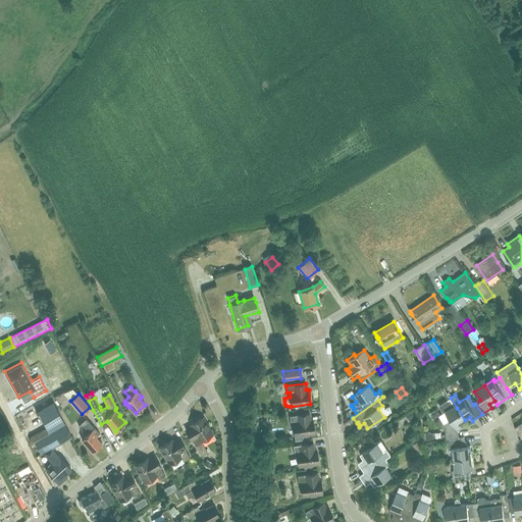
[(459,437),(458,430),(463,427),(460,423),(465,420),(457,408),(451,398),(450,399),(448,400),(438,406),(444,413),(446,412),(451,420),(445,424),(446,434),(442,435),(442,438),(447,438),(447,439),(449,438),(459,437)]
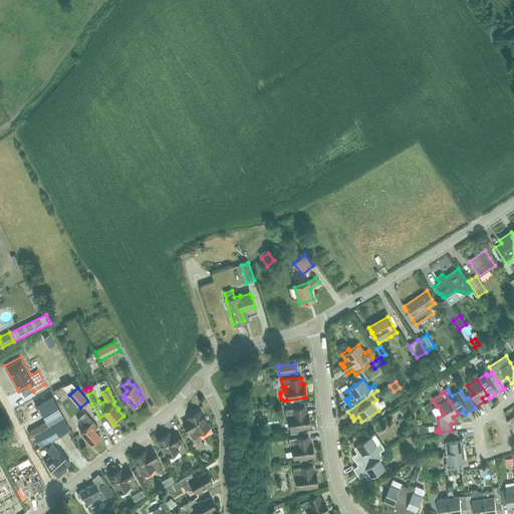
[(30,430),(28,434),(31,439),(35,440),(36,440),(40,447),(42,445),(52,456),(48,456),(46,458),(46,461),(45,462),(56,475),(70,463),(59,450),(57,452),(49,442),(69,431),(51,398),(38,405),(46,421),(31,429),(30,430)]
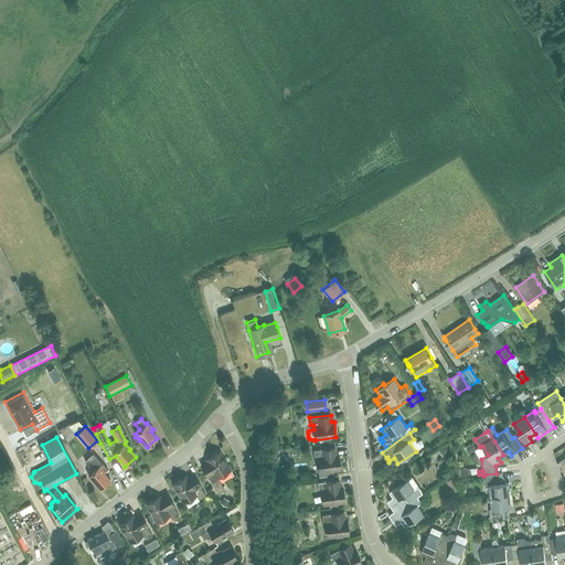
[(447,445),(443,449),(446,455),(451,450),(447,445)]
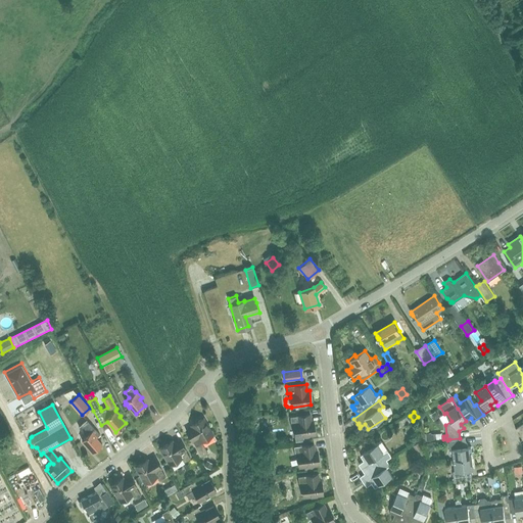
[(310,414),(299,416),(290,417),(291,424),(293,423),(295,437),(315,434),(313,420),(311,421),(310,414)]
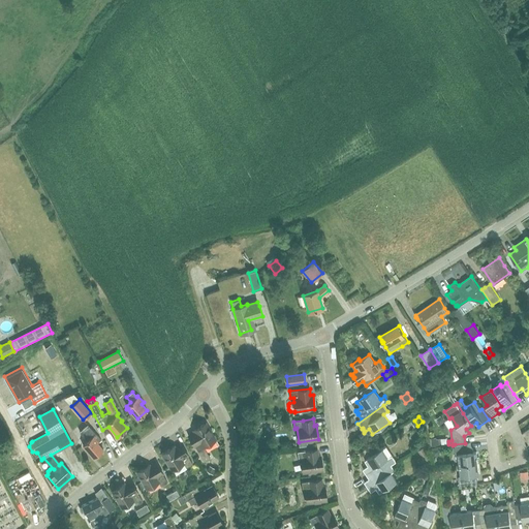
[(188,435),(193,444),(204,461),(210,458),(204,446),(216,439),(206,423),(193,430),(194,432),(188,435)]
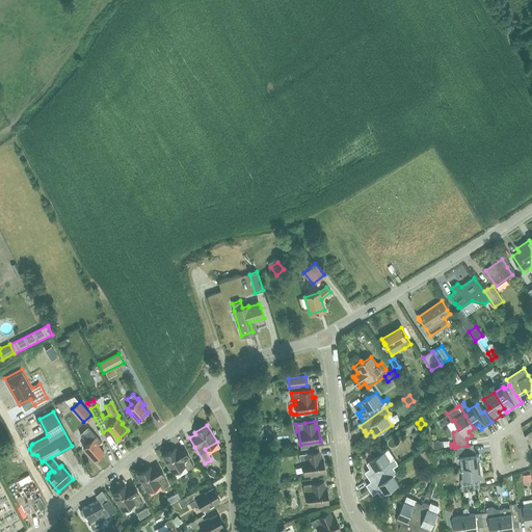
[(83,448),(87,452),(95,460),(104,452),(98,445),(102,442),(88,426),(80,433),(88,443),(83,448)]
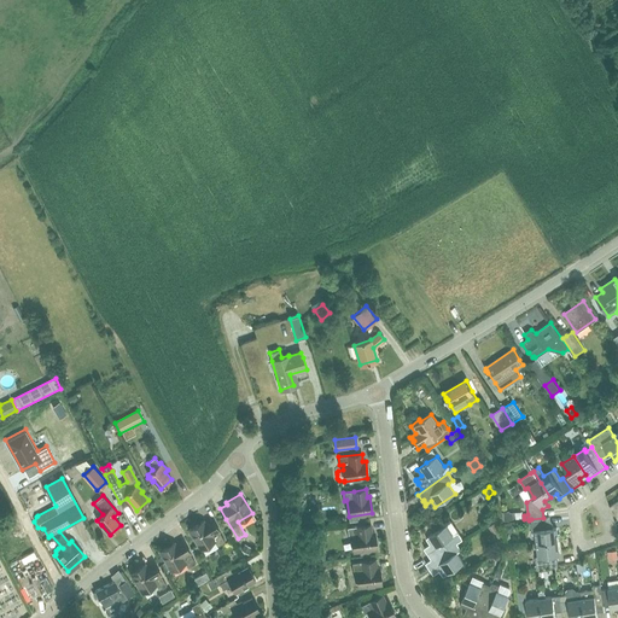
[(503,512),(505,523),(513,522),(512,513),(509,513),(509,512),(503,512)]
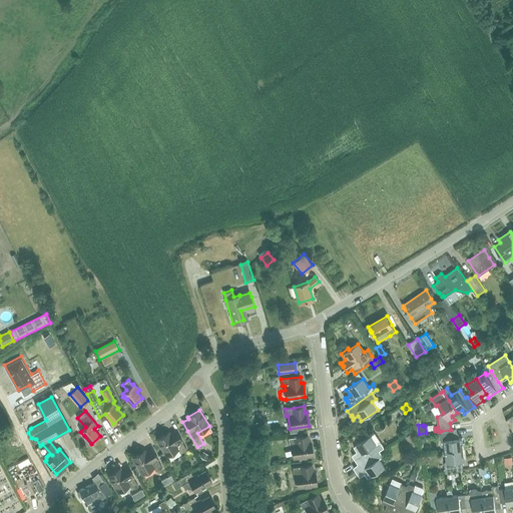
[(451,430),(441,431),(442,441),(445,441),(446,451),(464,449),(465,449),(465,443),(463,443),(462,438),(454,439),(453,430),(451,430)]
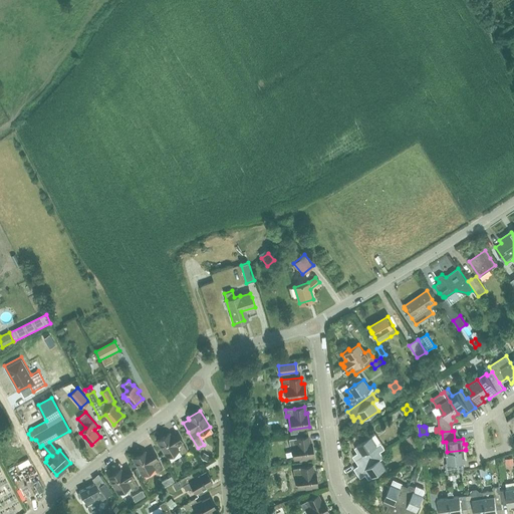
[(157,441),(162,449),(167,457),(178,450),(181,454),(187,451),(181,440),(176,432),(170,435),(169,433),(157,441)]
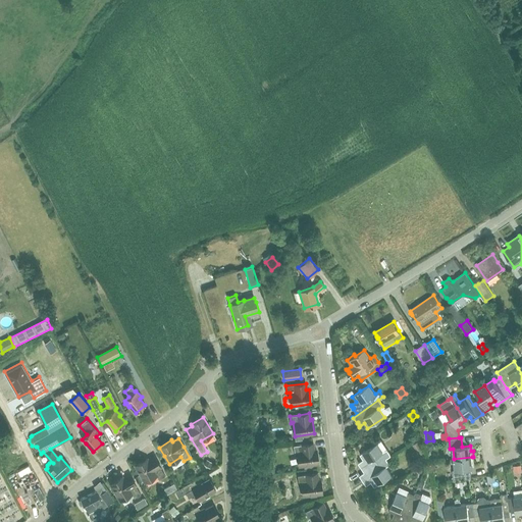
[(311,468),(311,465),(318,464),(316,450),(314,450),(313,444),(294,446),(295,453),(297,453),(299,466),(304,466),(304,469),(311,468)]
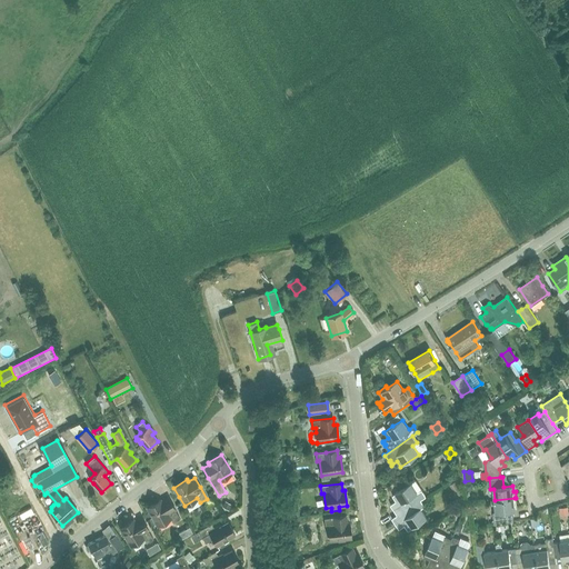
[(392,519),(426,497),(421,490),(417,492),(411,483),(402,490),(392,496),(396,501),(390,505),(391,506),(392,505),(395,508),(393,509),(397,515),(392,519)]
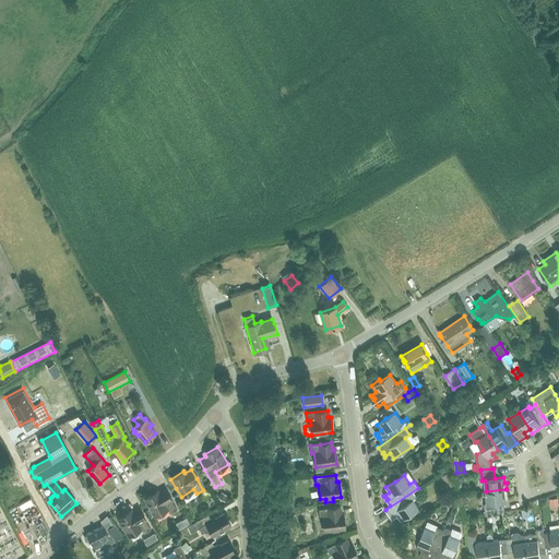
[(418,488),(385,510),(390,515),(391,515),(393,519),(392,520),(397,516),(401,522),(411,515),(419,510),(413,500),(417,497),(414,491),(418,488)]
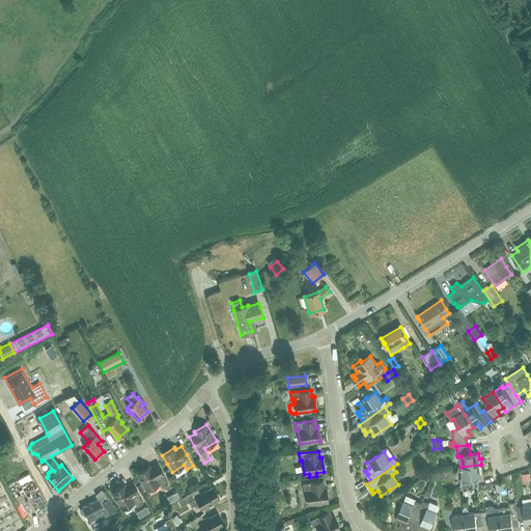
[(137,474),(142,482),(146,491),(159,483),(162,487),(168,484),(162,473),(157,465),(150,468),(149,466),(137,474)]
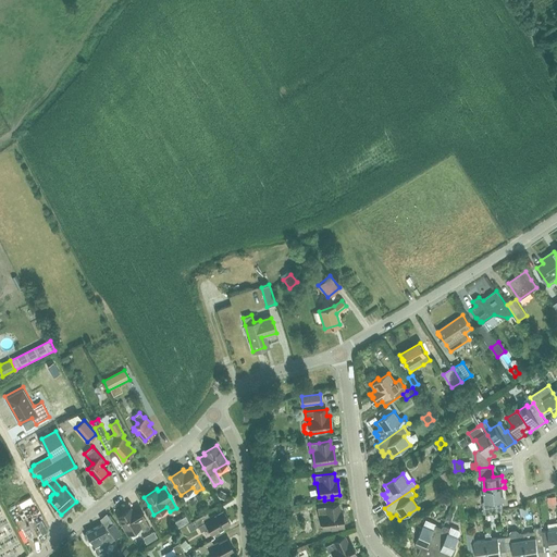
[(505,499),(504,487),(484,490),(485,502),(483,502),(484,512),(497,510),(497,504),(503,504),(503,499),(505,499)]
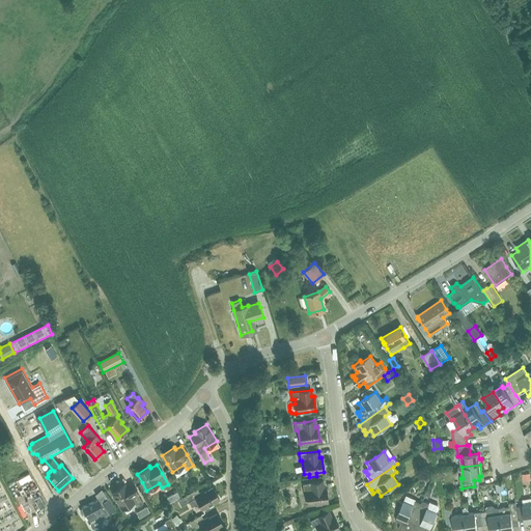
[(214,476),(217,470),(210,467),(207,472),(214,476)]
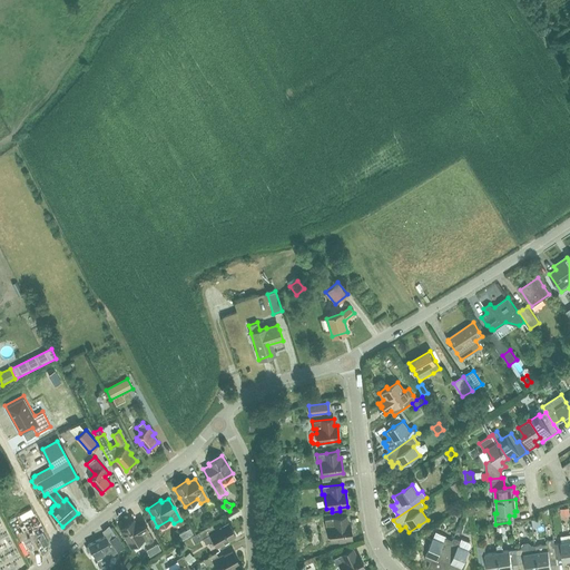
[(347,523),(346,517),(325,519),(325,527),(328,527),(331,542),(352,539),(350,523),(347,523)]
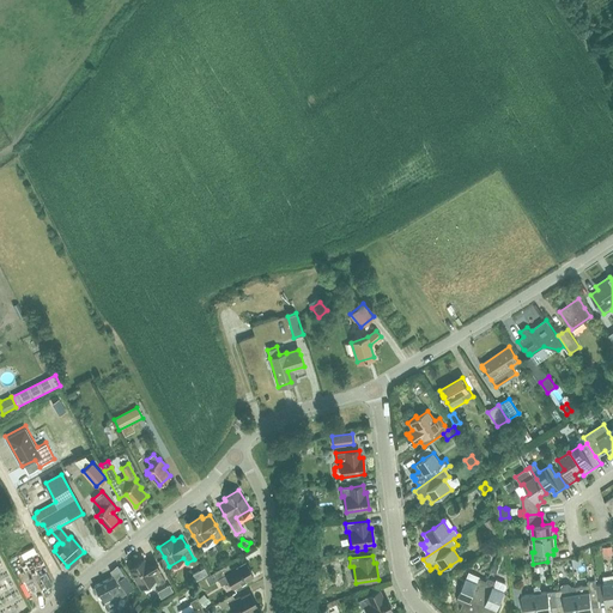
[(129,569),(135,578),(140,588),(155,580),(157,584),(165,581),(158,568),(152,558),(145,562),(144,559),(129,569)]
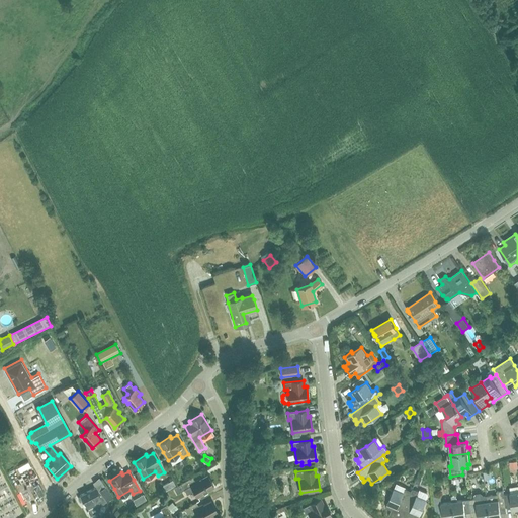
[(177,494),(184,490),(187,494),(193,491),(197,497),(213,487),(207,476),(195,482),(192,477),(180,484),(180,485),(174,488),(177,494)]
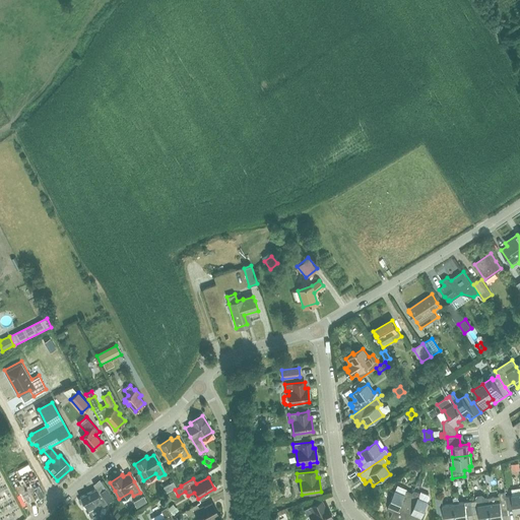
[(173,481),(164,488),(166,492),(176,486),(173,481)]
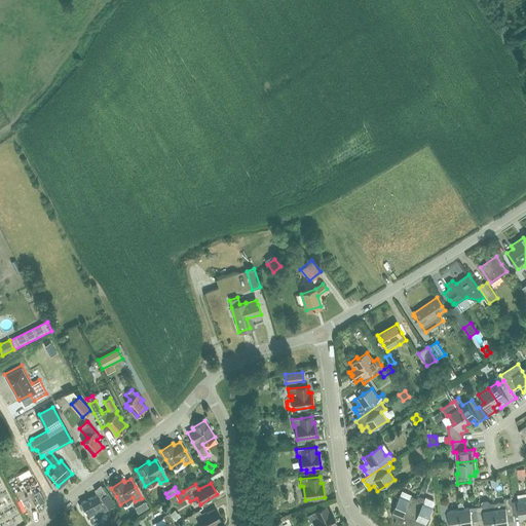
[(88,519),(89,518),(91,524),(101,519),(99,515),(106,512),(105,511),(109,509),(115,504),(107,493),(100,498),(97,494),(81,502),(81,504),(79,505),(81,509),(83,508),(88,519)]
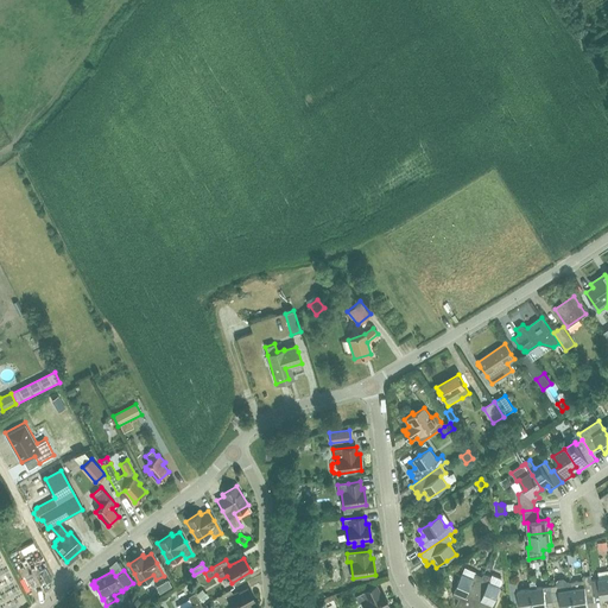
[(591,580),(594,595),(601,594),(601,600),(607,599),(607,570),(597,572),(599,578),(591,580)]
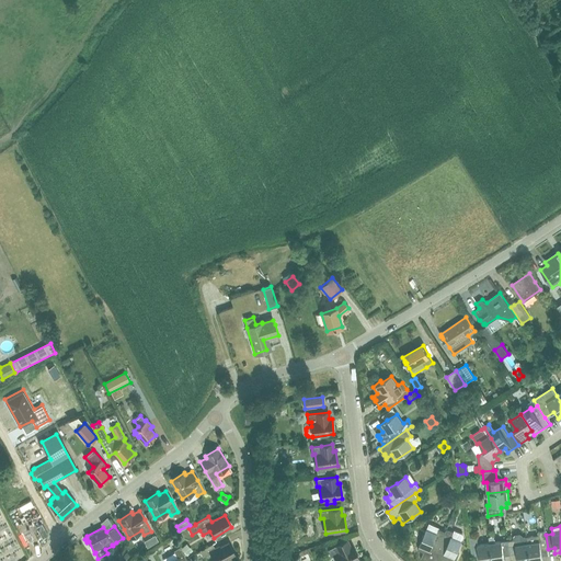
[(433,560),(434,560),(448,529),(447,529),(445,531),(438,529),(437,534),(425,529),(418,549),(424,551),(421,558),(422,558),(422,557),(426,559),(425,560),(427,560),(433,560)]
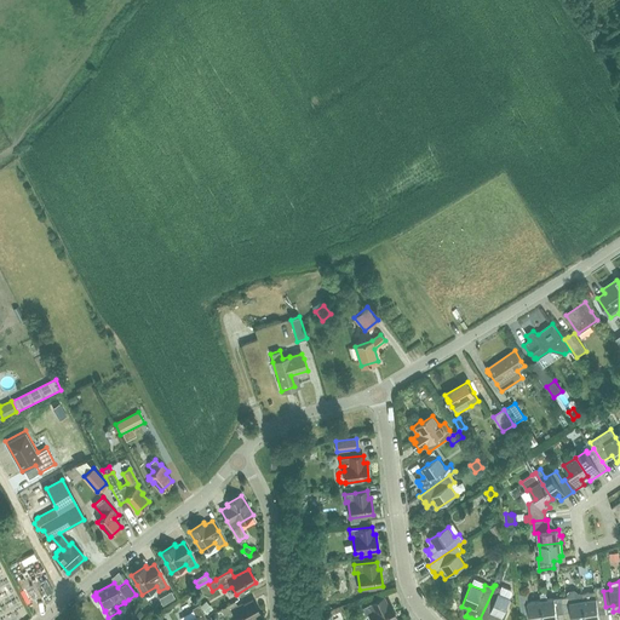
[(503,586),(501,589),(495,585),(480,619),(481,619),(493,619),(494,618),(500,619),(504,619),(507,612),(505,610),(511,598),(510,598),(512,592),(511,590),(503,586)]
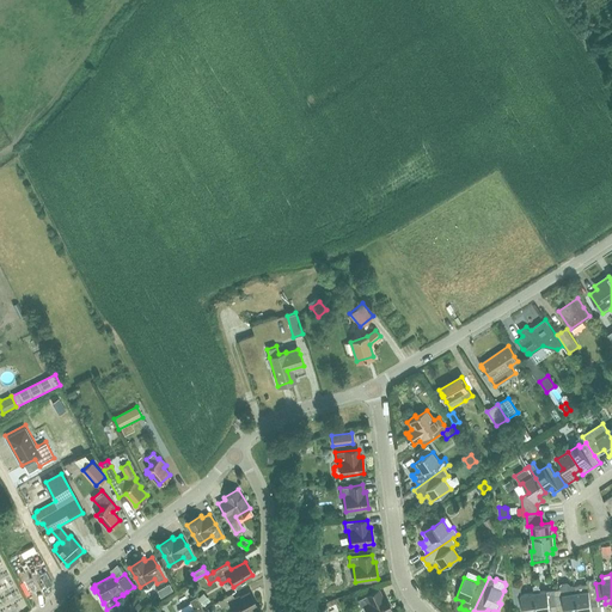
[(598,599),(595,583),(594,579),(587,580),(588,583),(575,586),(577,611),(589,611),(592,611),(591,606),(598,605),(598,599)]
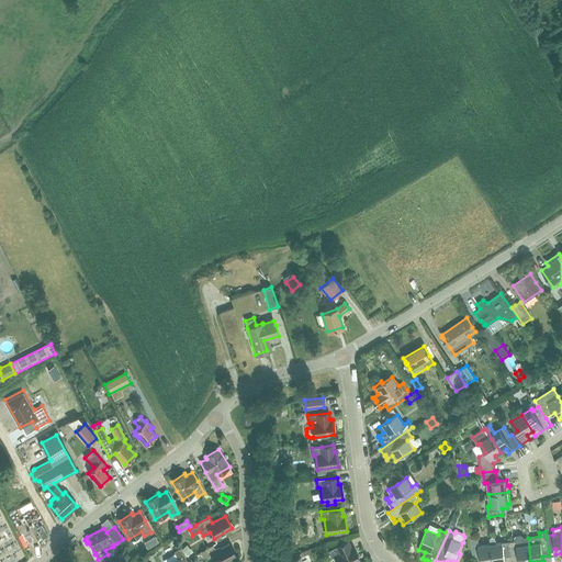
[(493,561),(491,544),(479,546),(476,532),(470,534),(472,547),(474,561),(481,560),(480,561),(493,561)]
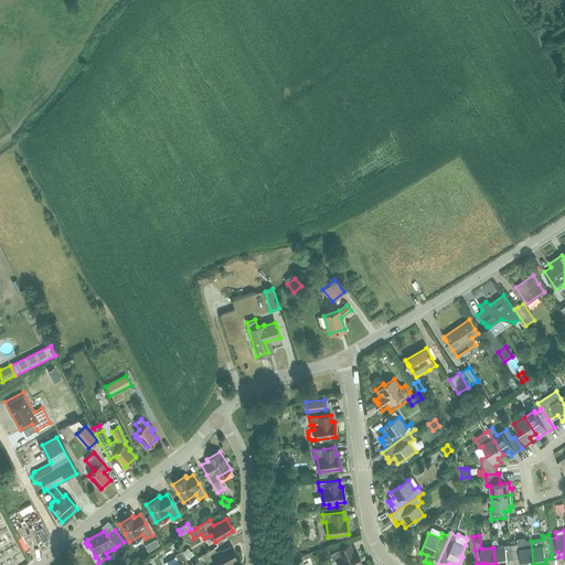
[(518,543),(512,544),(514,558),(521,557),(521,564),(533,564),(531,541),(526,541),(526,539),(524,537),(519,537),(516,541),(518,543)]
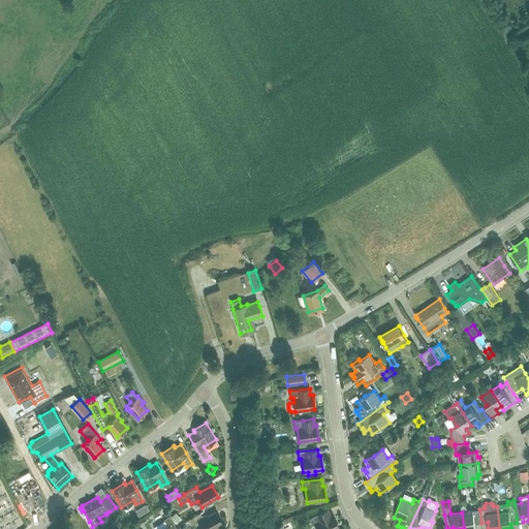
[(481,523),(479,509),(467,511),(466,505),(461,506),(462,512),(464,528),(474,528),(476,528),(475,524),(481,523)]
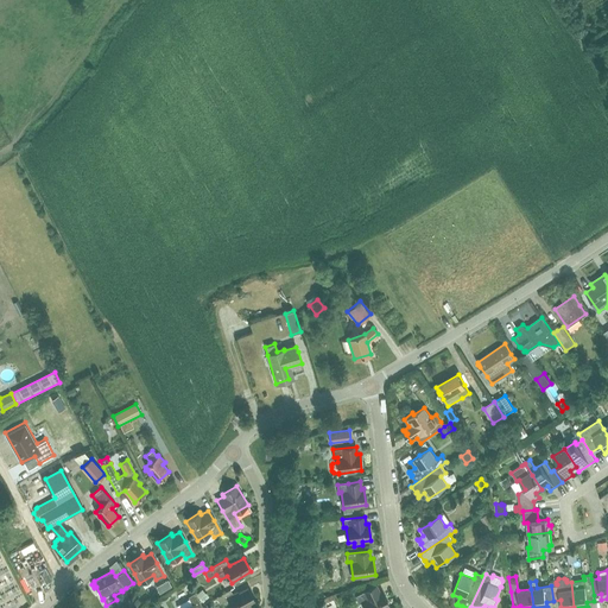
[(377,586),(366,591),(355,596),(359,603),(361,602),(363,607),(386,607),(390,607),(381,591),(379,593),(377,586)]
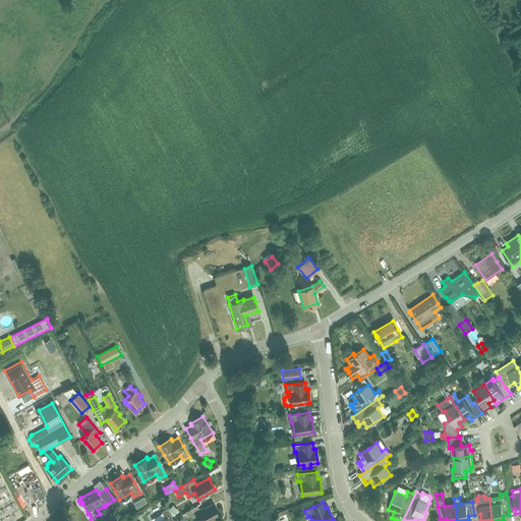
[(197,505),(185,512),(188,517),(195,514),(198,520),(208,520),(219,515),(213,504),(200,510),(197,505)]
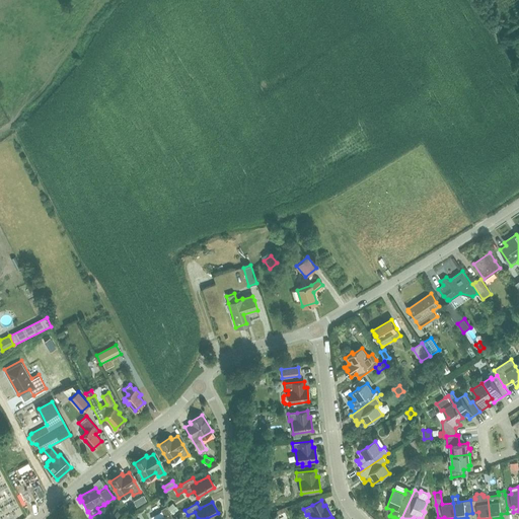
[(171,505),(168,507),(173,513),(176,511),(171,505)]
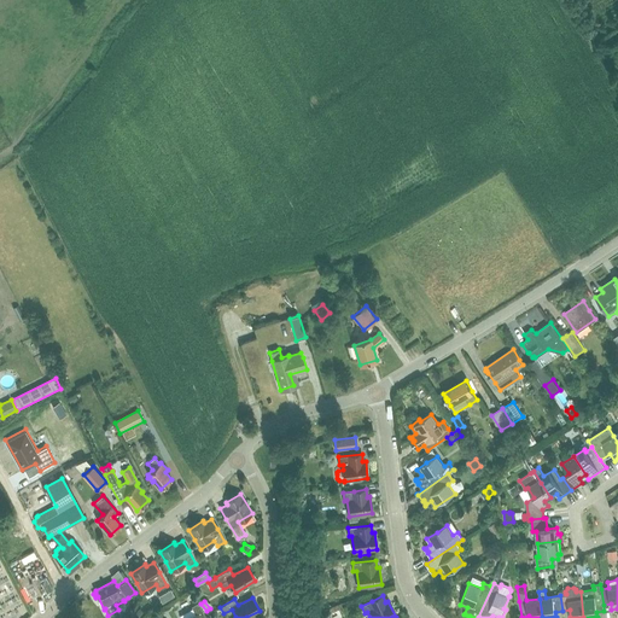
[(191,617),(204,617),(207,617),(200,607),(198,604),(191,607),(192,608),(196,616),(191,617)]
